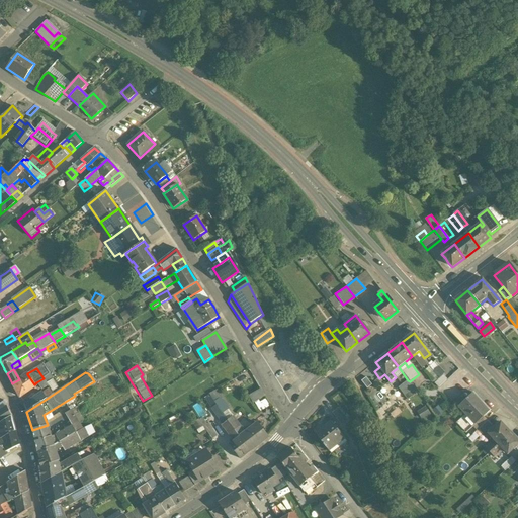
[(34,384),(27,374),(19,379),(12,383),(19,397),(35,386),(34,384)]
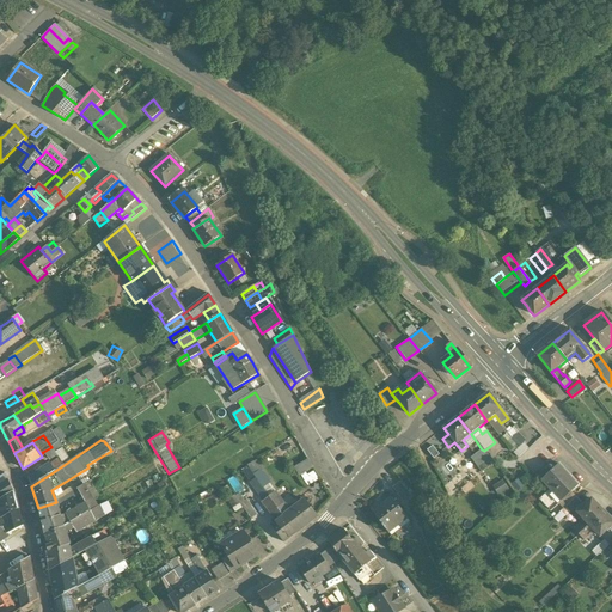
[(524,444),(513,453),(518,458),(528,448),(524,444)]
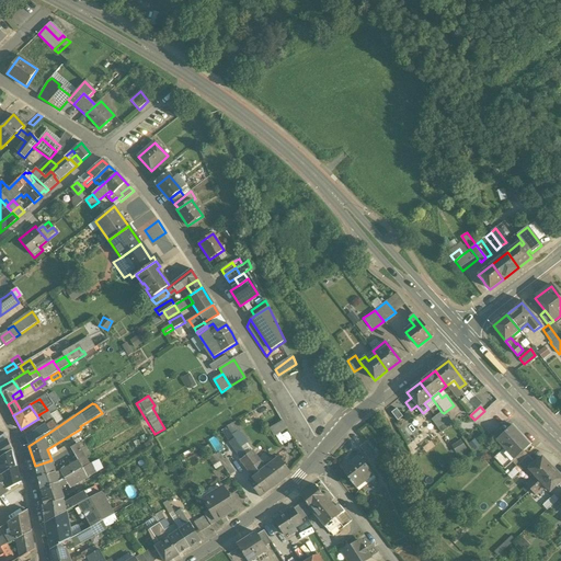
[(403,418),(397,409),(391,413),(397,422),(403,418)]
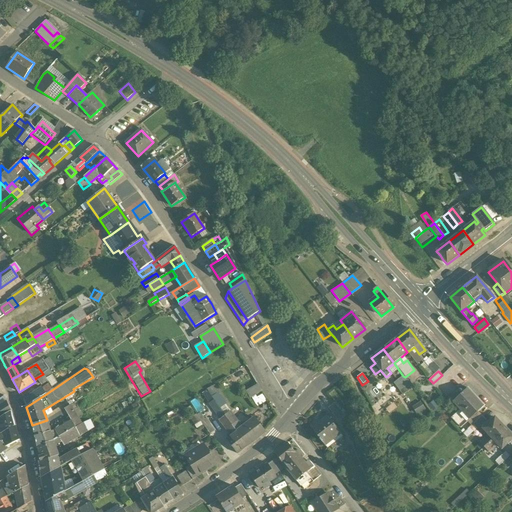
[(403,376),(393,383),(403,395),(413,387),(405,377),(403,376)]
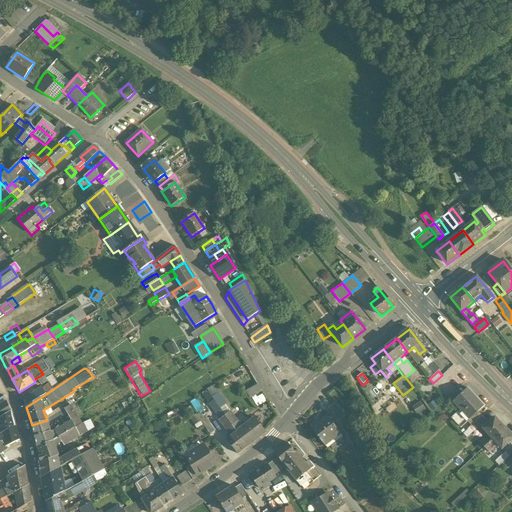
[(206,390),(214,400),(208,404),(216,416),(228,407),(212,385),(206,390)]
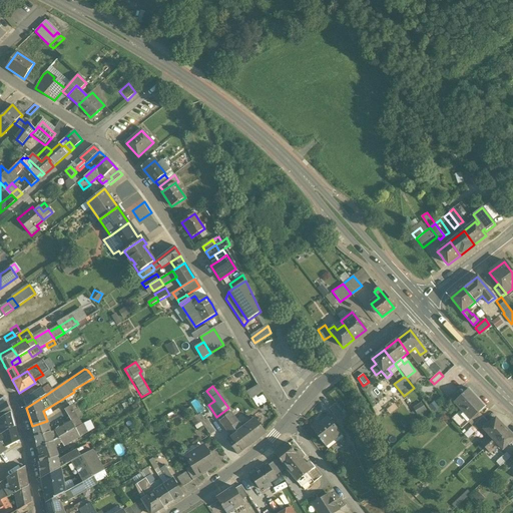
[(259,386),(247,392),(251,399),(263,393),(259,386)]
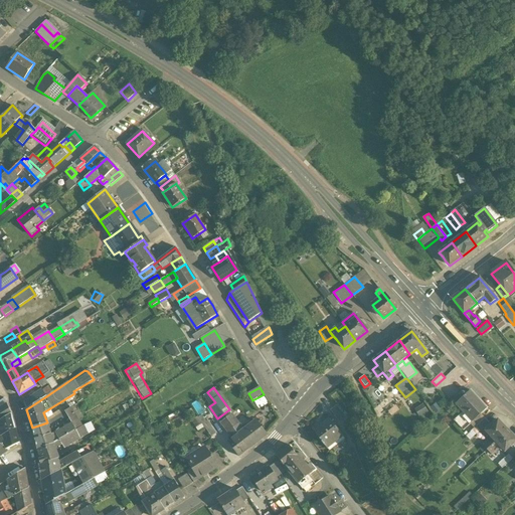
[(42,389),(23,402),(26,409),(46,396),(42,389)]
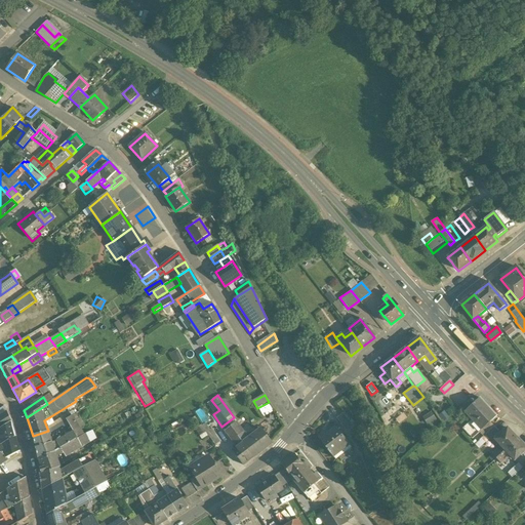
[(496,416),(480,399),(466,412),(473,420),(463,429),(473,439),(480,432),(490,422),(496,416)]
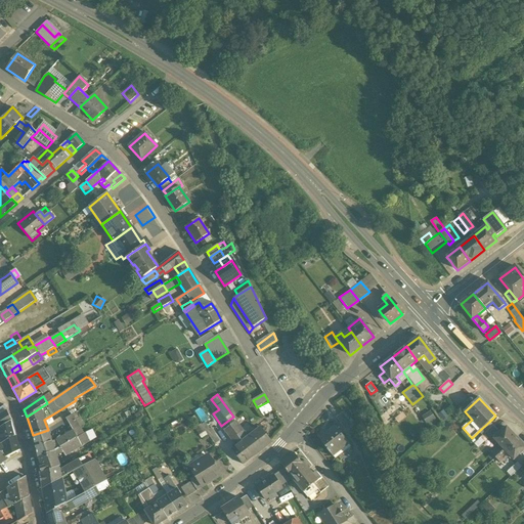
[(461,406),(451,415),(455,420),(465,411),(461,406)]
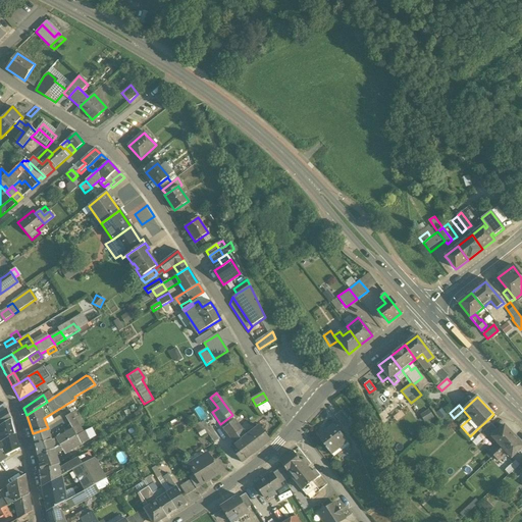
[(0,426),(11,419),(7,410),(0,414),(0,426)]
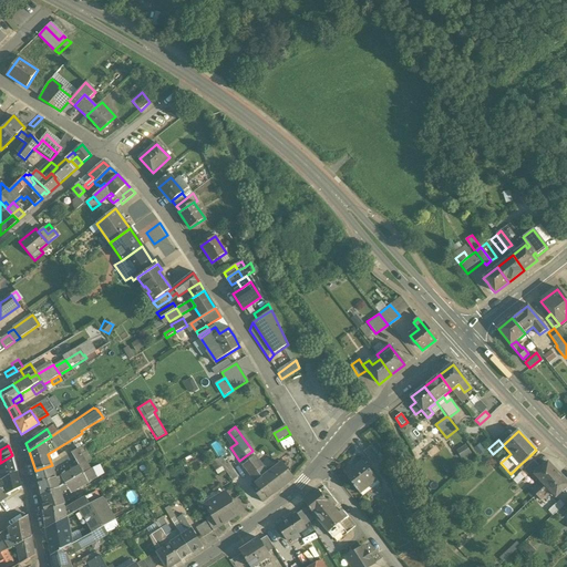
[(380,460),(371,447),(364,452),(373,465),(380,460)]
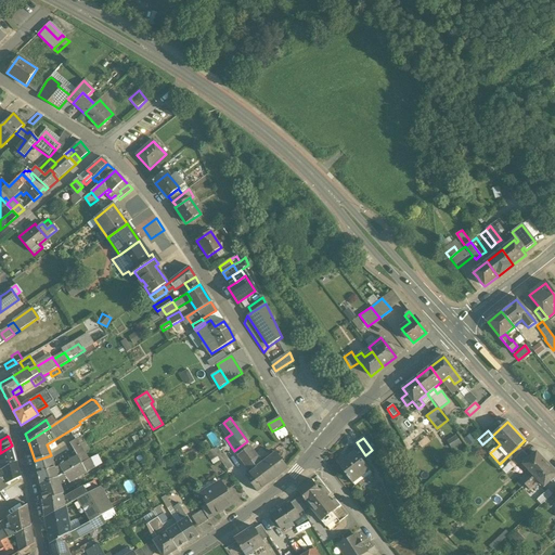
[(85,453),(77,440),(69,443),(73,449),(77,456),(81,464),(91,460),(87,452),(85,453)]
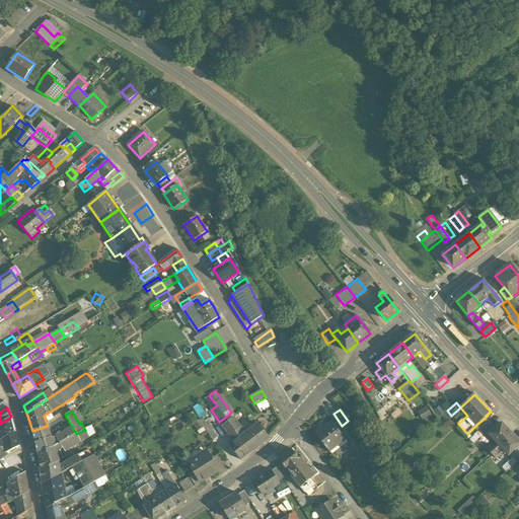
[(65,415),(48,426),(49,429),(52,427),(53,429),(68,420),(65,415)]
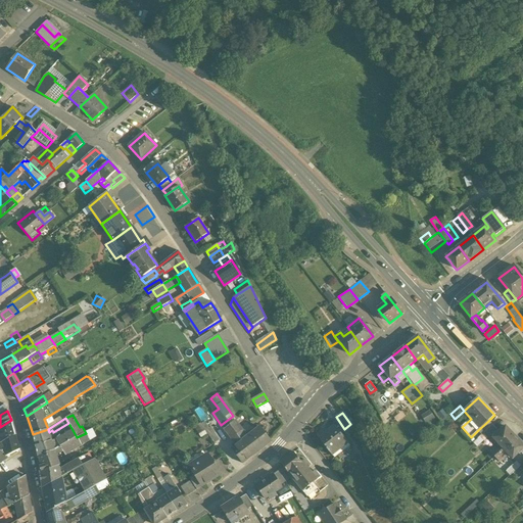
[(11,420),(0,427),(0,443),(2,442),(15,434),(11,420)]
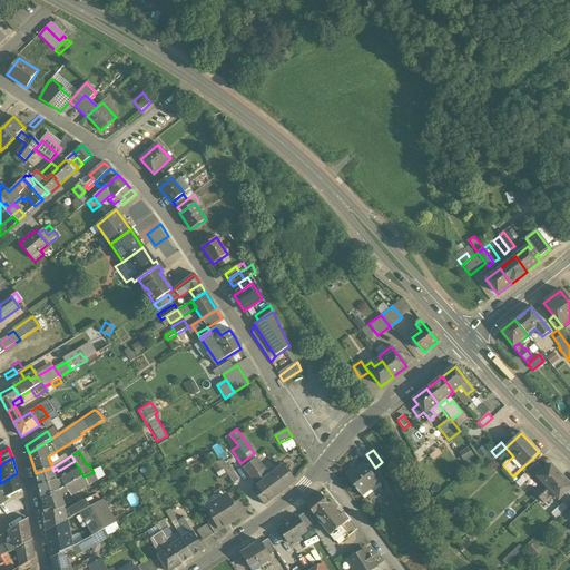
[(256,459),(251,463),(258,473),(261,471),(264,469),(256,459)]
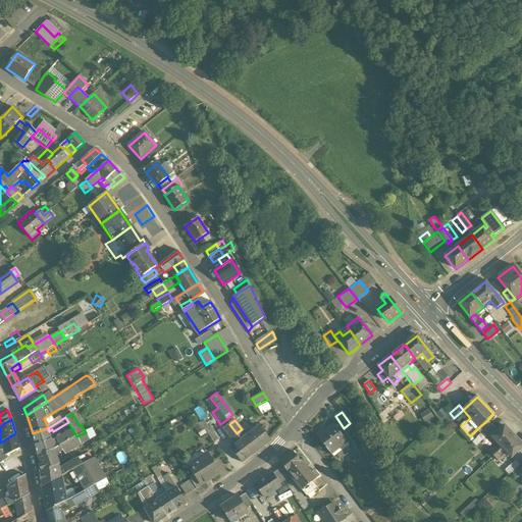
[(487,420),(477,429),(481,434),(482,432),(491,424),(487,420)]
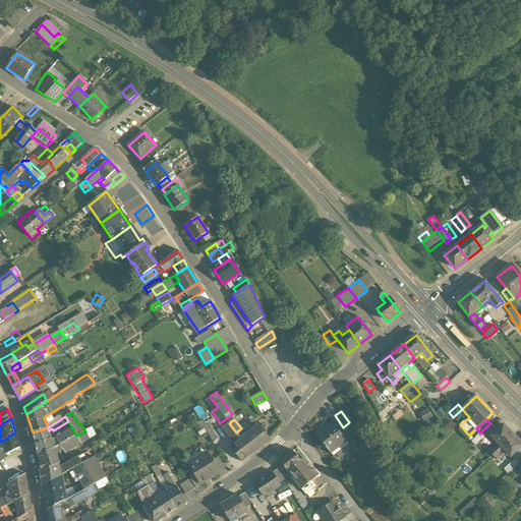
[(219,426),(217,423),(206,430),(214,442),(225,435),(219,426)]
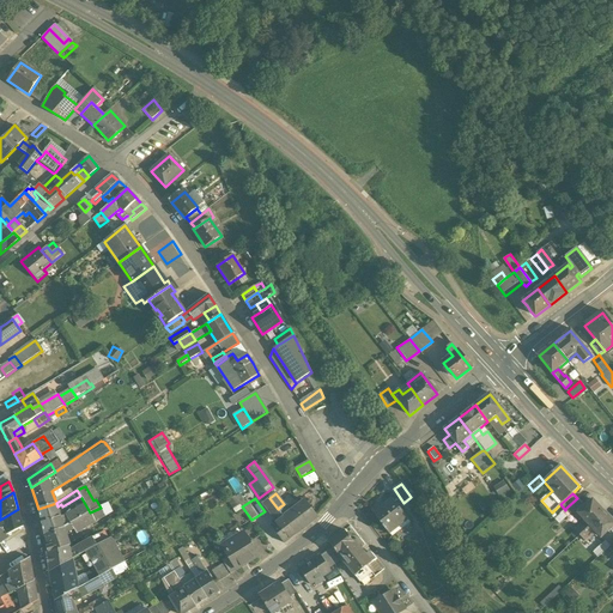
[(278,509),(269,498),(263,502),(272,514),(275,511),(278,509)]
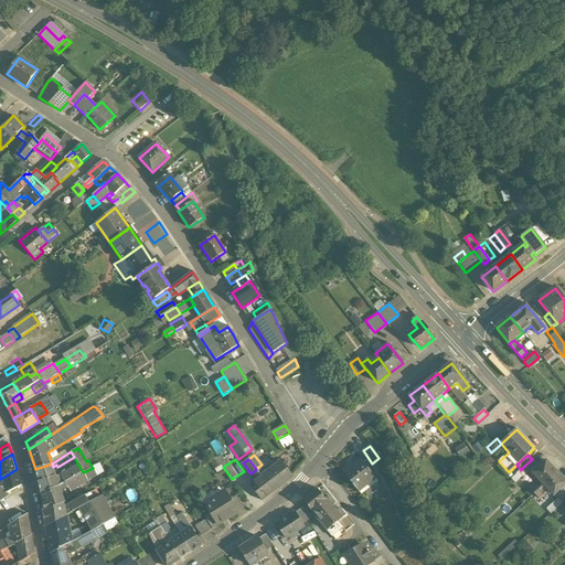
[(532,459),(522,468),(526,473),(536,465),(532,459)]
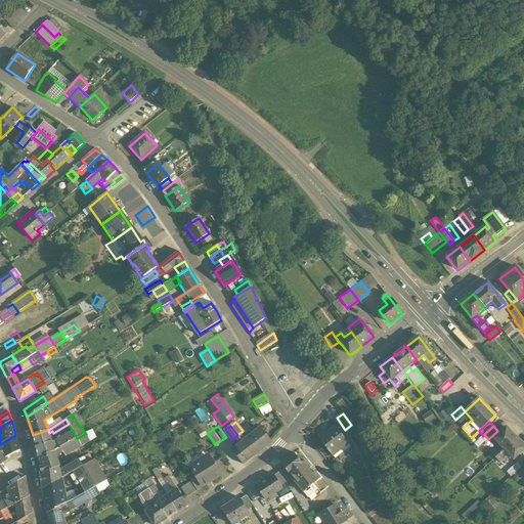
[(348,442),(336,427),(319,439),(328,449),(326,450),(330,453),(330,452),(332,454),(348,442)]
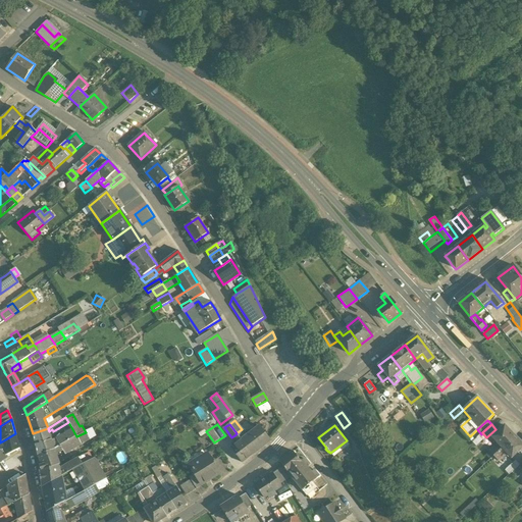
[(253,431),(242,440),(253,455),(263,447),(269,439),(259,426),(252,431),(253,431)]
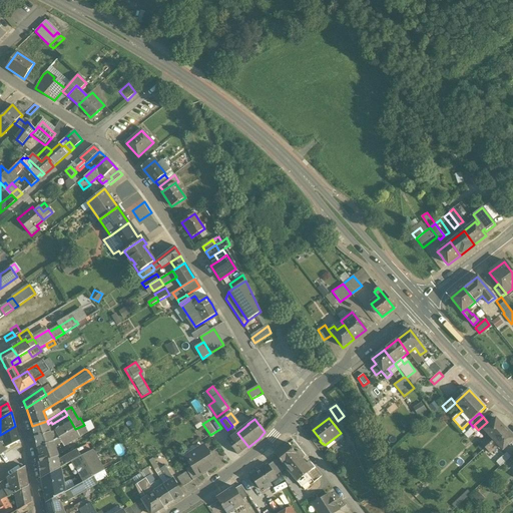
[(505,429),(495,419),(484,430),(493,440),(505,429)]
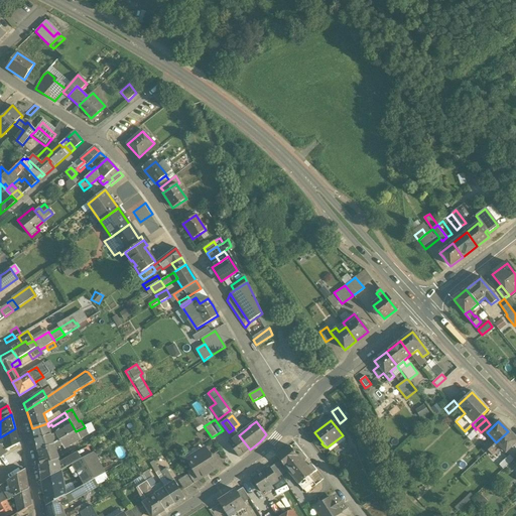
[(47,423),(32,428),(37,449),(54,444),(73,433),(76,431),(72,424),(55,433),(57,436),(52,438),(48,426),(47,423)]
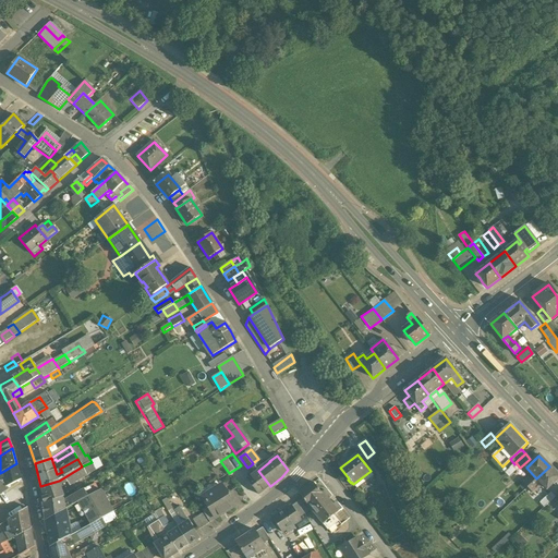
[(82,466),(79,469),(83,478),(96,471),(92,462),(82,466)]
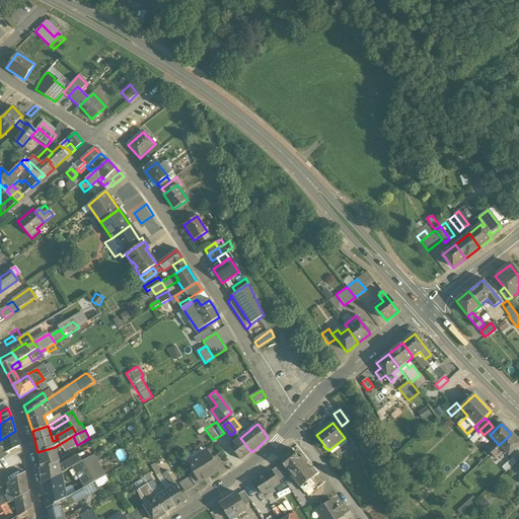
[(15,431),(2,439),(5,444),(1,447),(6,453),(7,453),(19,446),(15,431)]
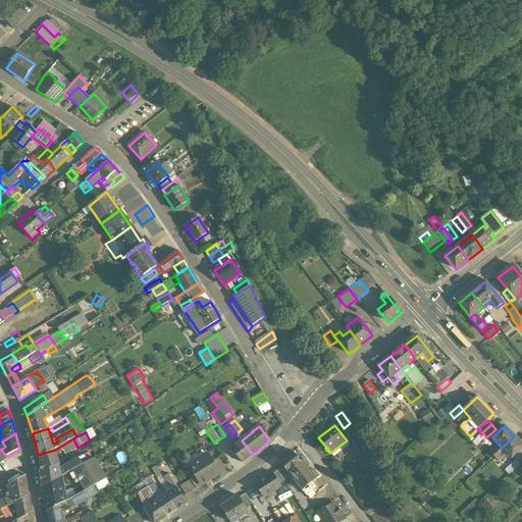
[(235,435),(231,437),(237,444),(242,440),(239,435),(237,437),(235,435)]
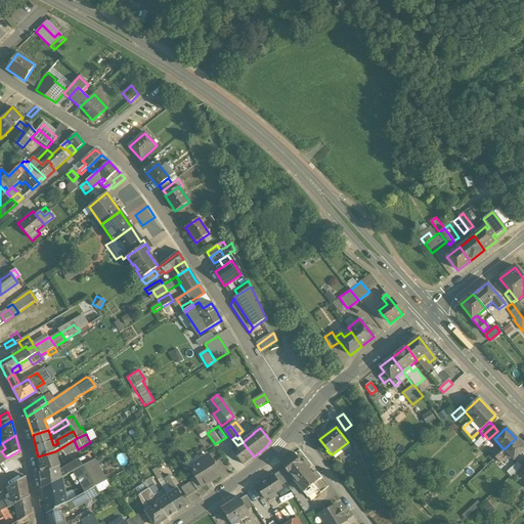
[(500,452),(494,459),(498,463),(509,454),(514,461),(520,454),(519,454),(523,449),(523,447),(516,438),(504,449),(500,452)]
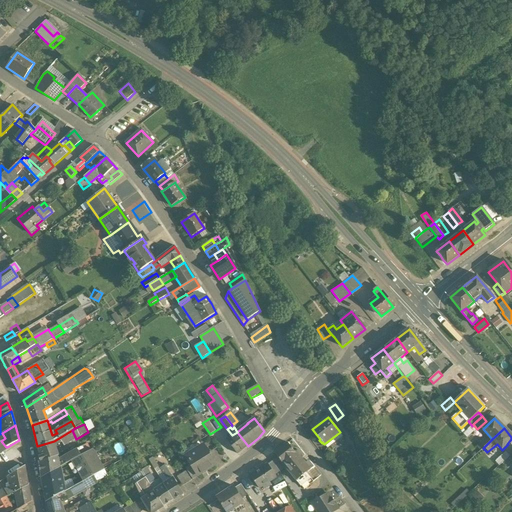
[(54,441),(37,446),(41,456),(39,457),(40,461),(57,456),(59,455),(55,445),(62,443),(64,446),(76,439),(72,430),(54,441)]
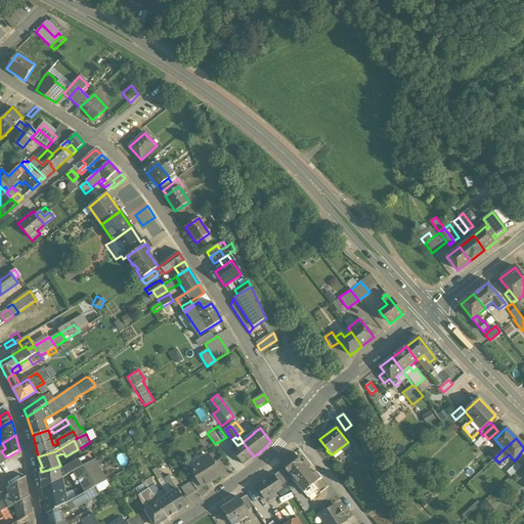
[(254,456),(243,442),(237,445),(232,450),(244,465),(254,456)]
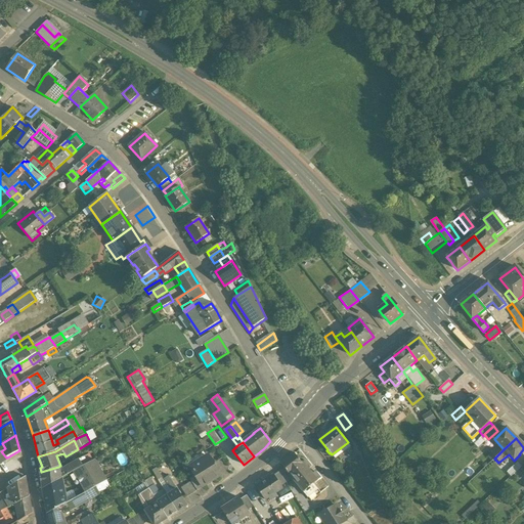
[(348,442),(332,454),(335,460),(351,447),(348,442)]
